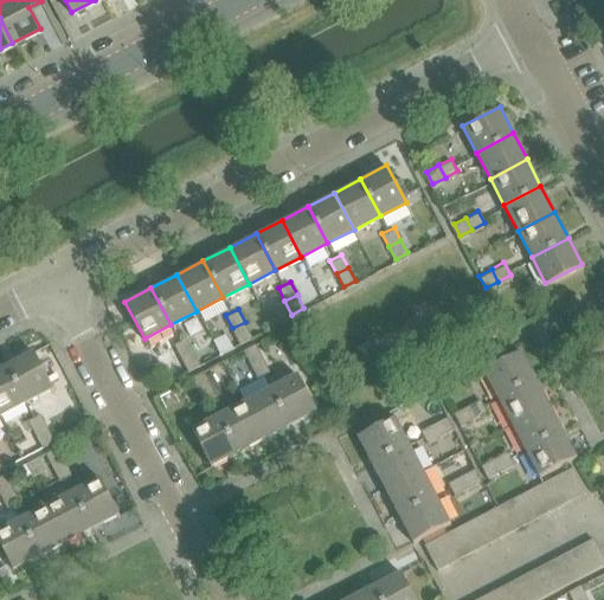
[(245,322),(232,328),(239,342),(252,335),(245,322)]
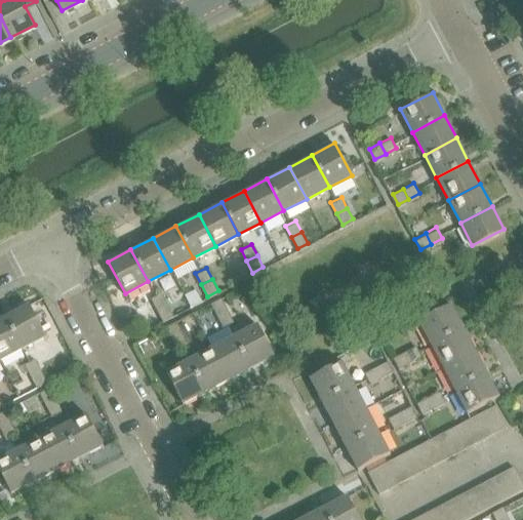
[(157,309),(167,303),(161,292),(151,297),(157,309)]
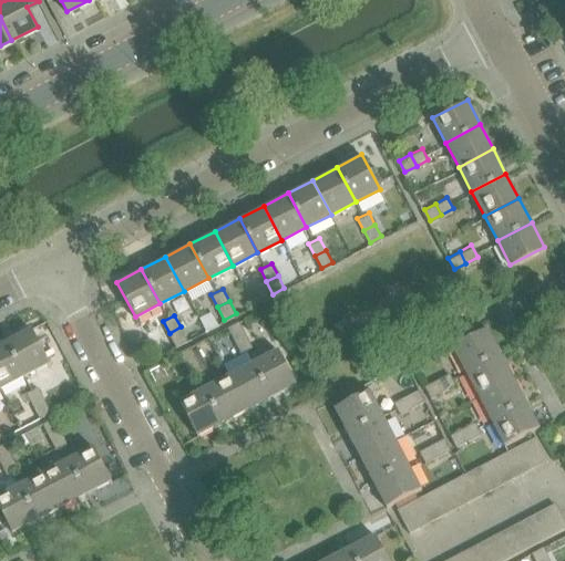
[(234,338),(245,332),(239,320),(227,325),(234,338)]
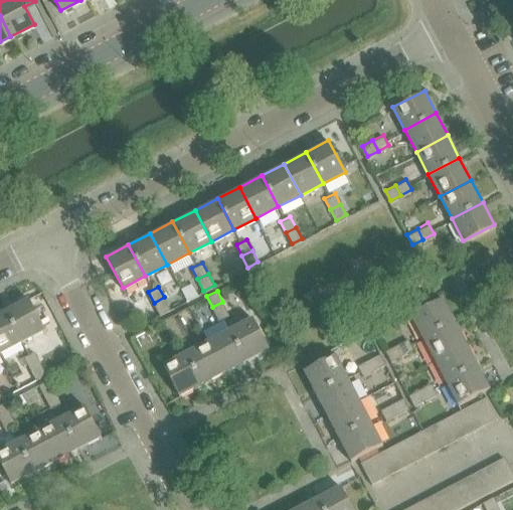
[(164,297),(154,303),(160,314),(170,308),(164,297)]
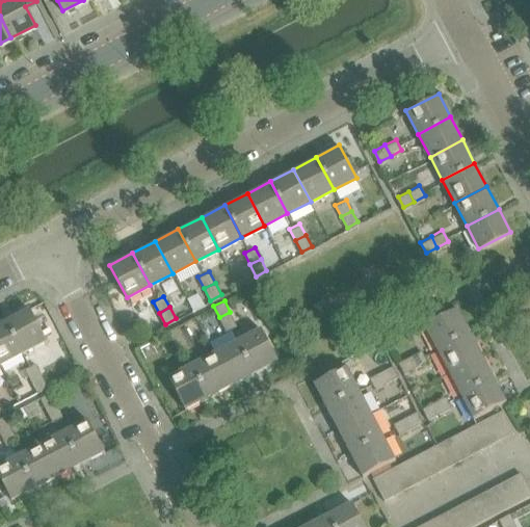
[(5,319),(23,351),(46,340),(28,308),(5,319)]
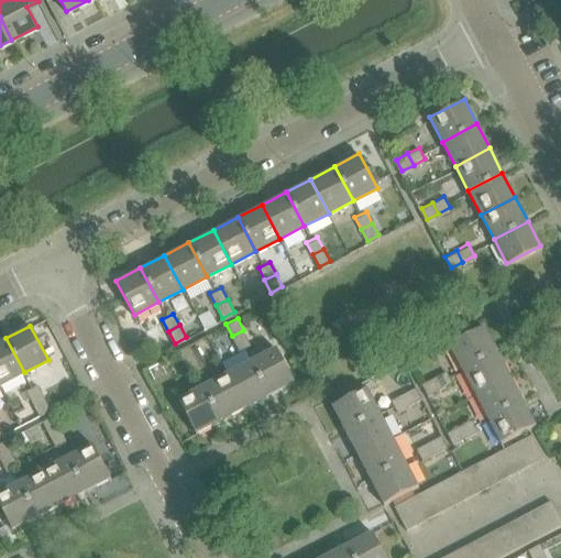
[(462,368),(495,350),(483,326),(449,343),(462,368)]
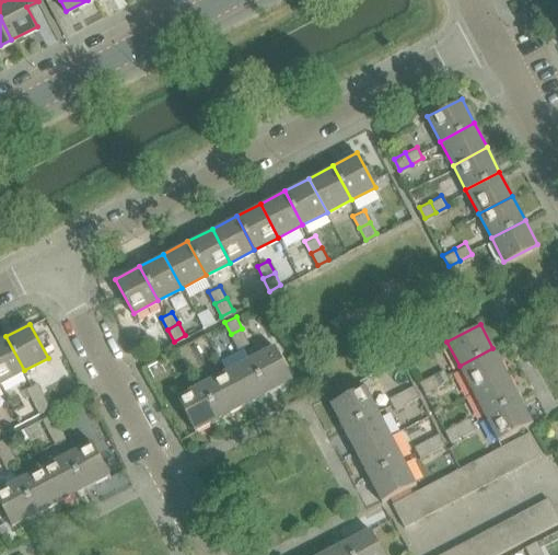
[(242,328),(231,334),(237,346),(248,340),(242,328)]
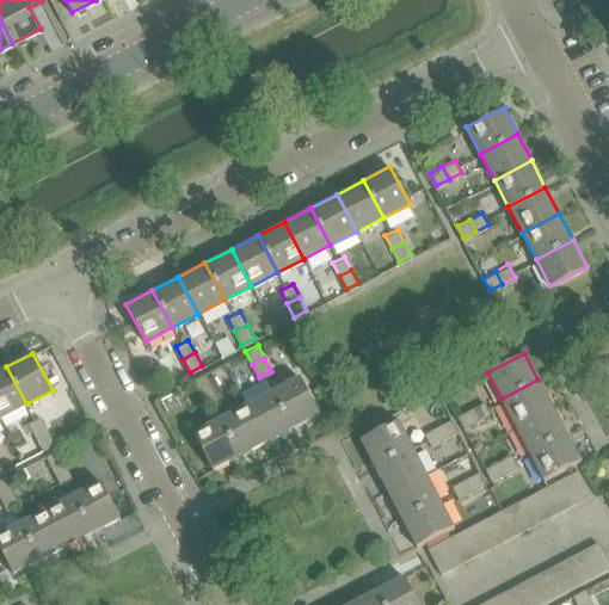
[(26,403),(6,366),(0,369),(0,418),(26,403)]
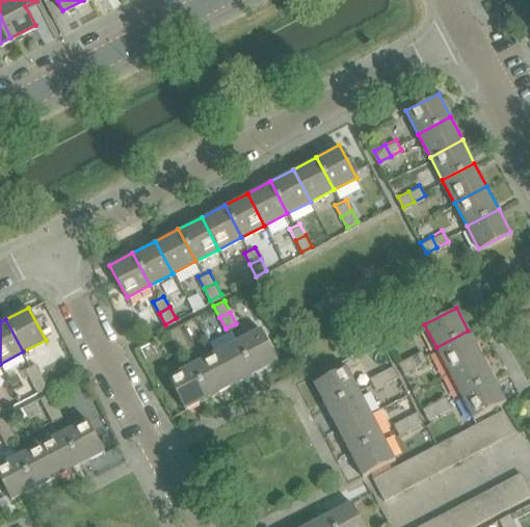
[(179,324),(168,328),(175,341),(185,336),(179,324)]
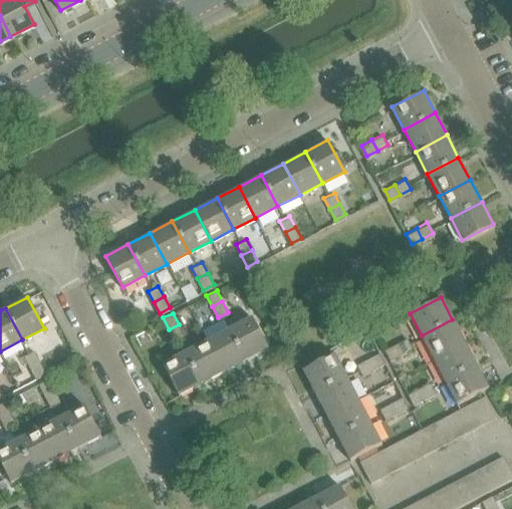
[(229,327),(245,358),(267,346),(251,315),(229,327)]
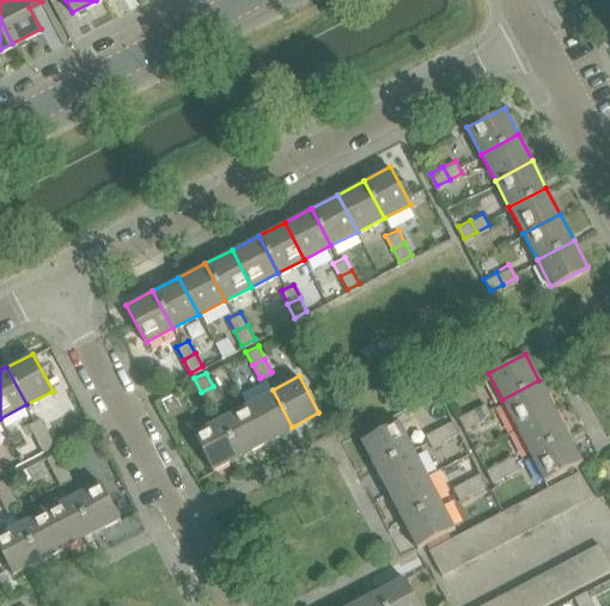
[(517,426),(553,406),(538,380),(502,399),(517,426)]
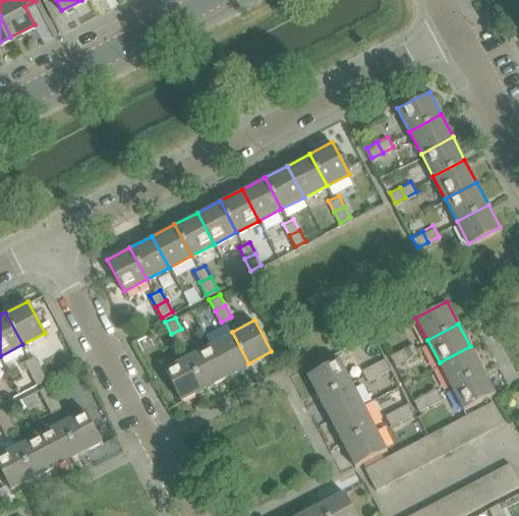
[(181,329),(171,334),(177,345),(187,339),(181,329)]
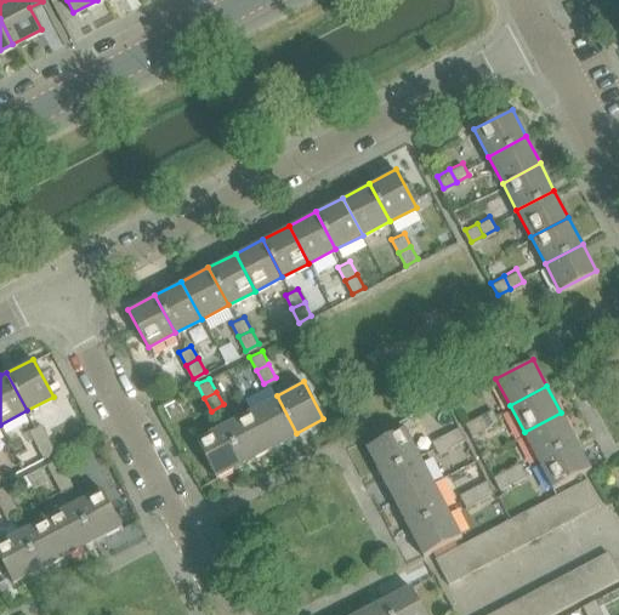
[(249,410),(270,448),(296,433),(277,396),(249,410)]
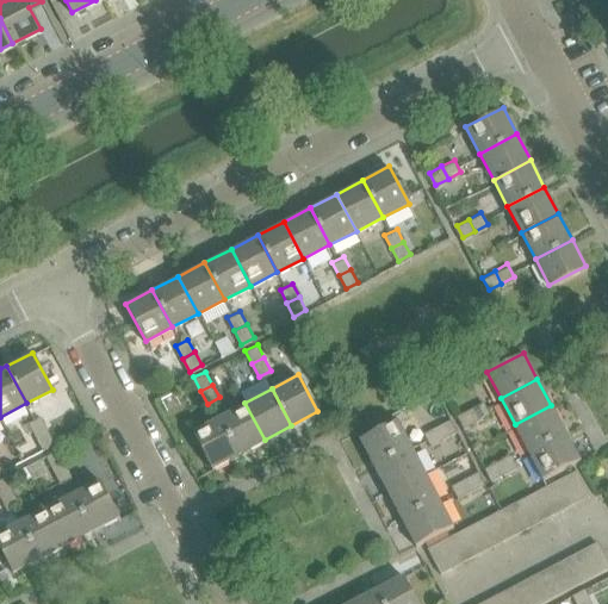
[(470,406),(476,418),(490,411),(483,399),(470,406)]
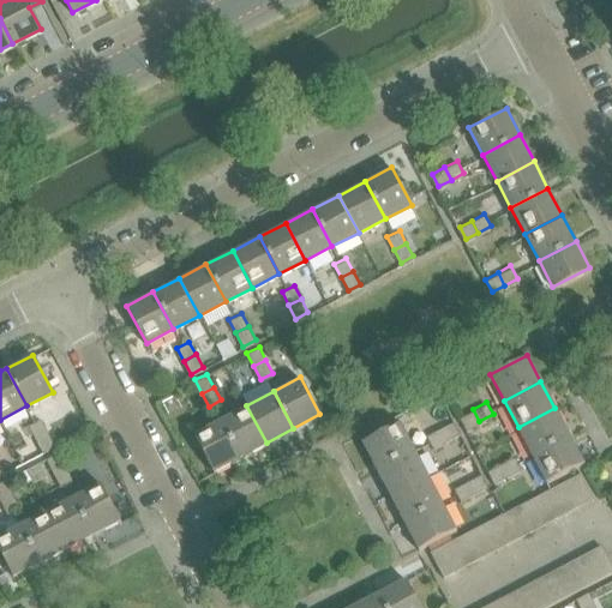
[(220,419),(239,456),(267,443),(246,405),(220,419)]
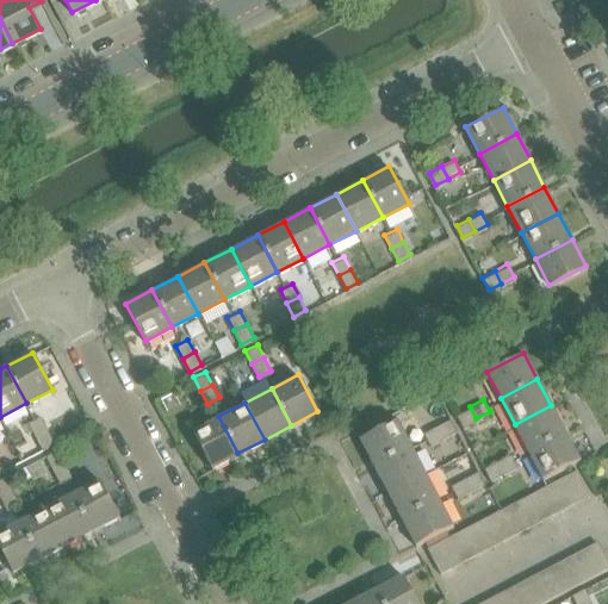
[(529,450),(565,431),(551,405),(515,424),(529,450)]
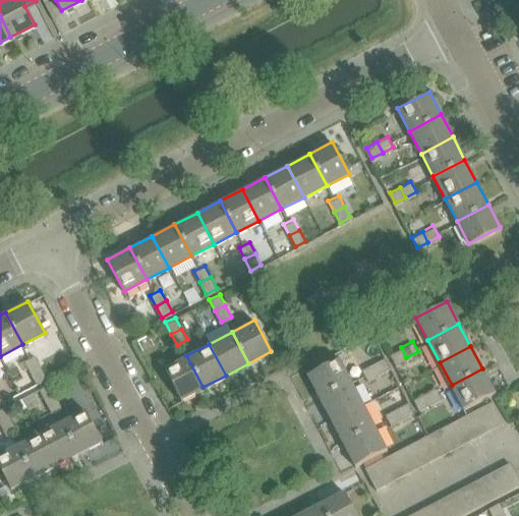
[(406,357),(401,347),(390,353),(395,362),(406,357)]
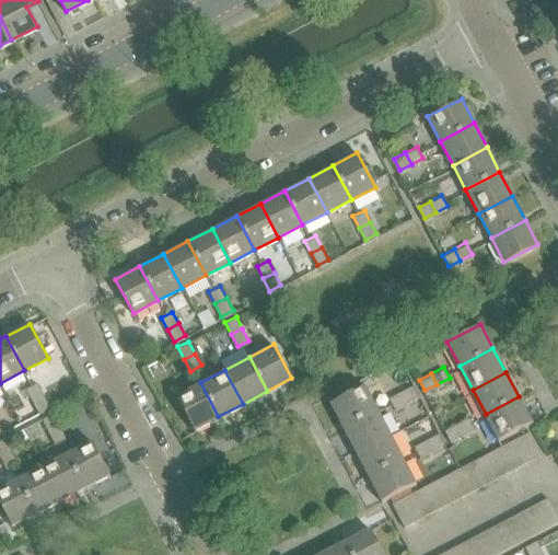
[(32,399),(43,393),(36,381),(25,388),(32,399)]
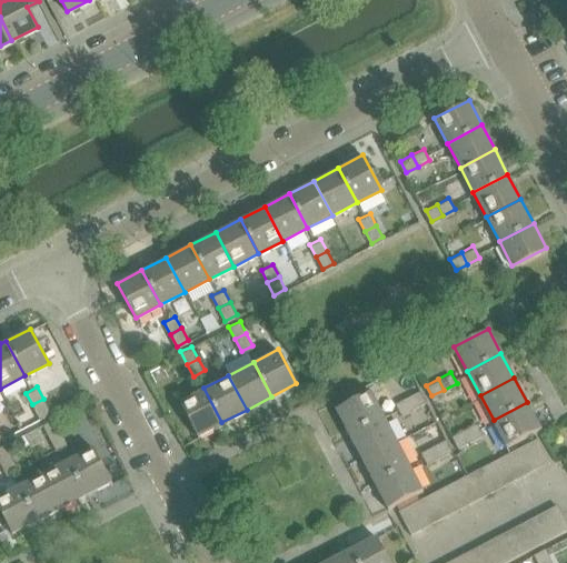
[(221,422),(204,388),(179,401),(197,435),(221,422)]
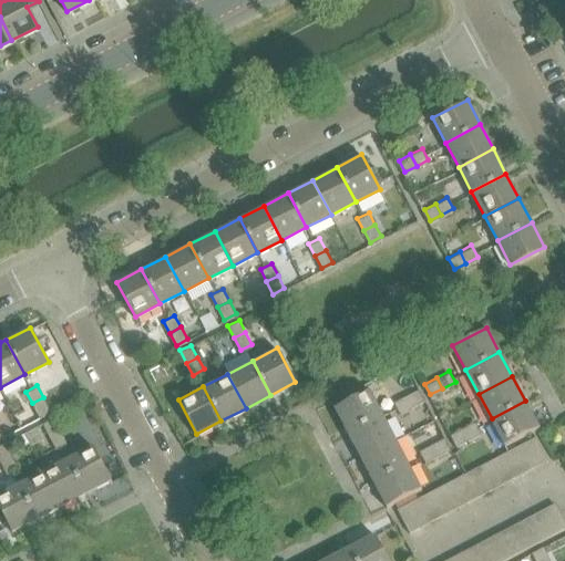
[(406,393),(411,404),(423,398),(418,387),(406,393)]
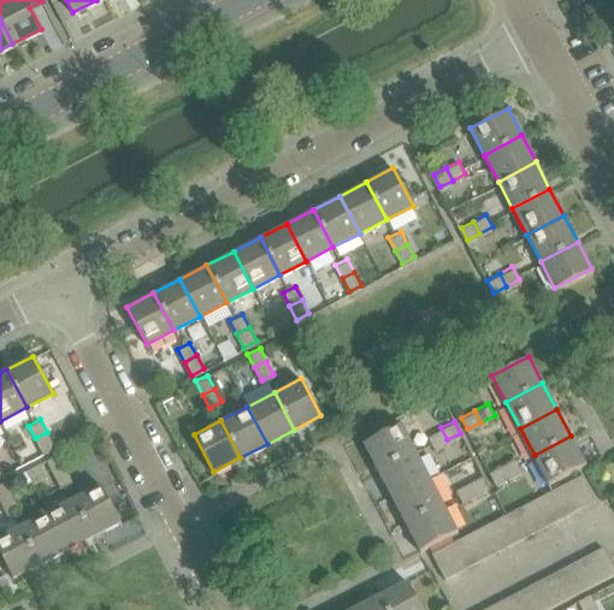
[(377,469),(414,449),(400,422),(362,442),(377,469)]
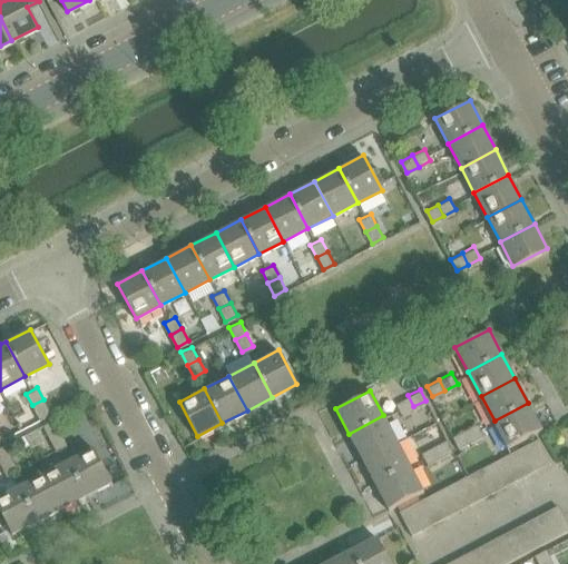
[(413,406),(408,395),(395,402),(401,413),(413,406)]
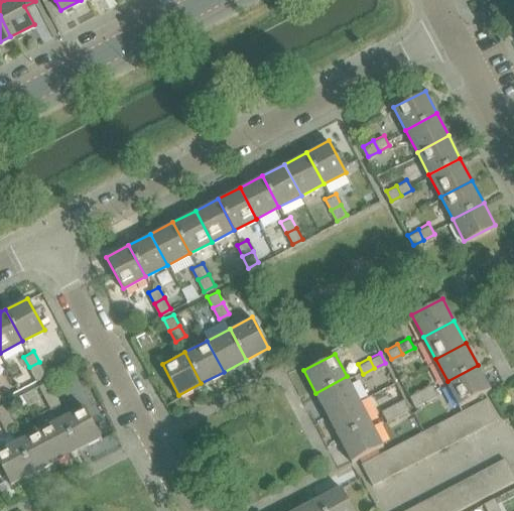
[(39,362),(29,367),(35,378),(44,372),(39,362)]
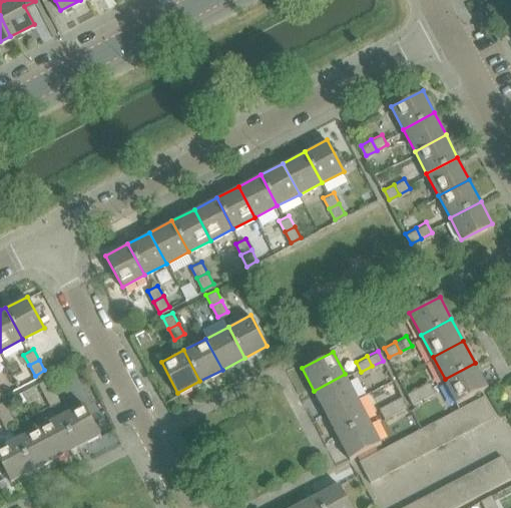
[(475,363),(445,379),(457,401),(486,386),(475,363)]
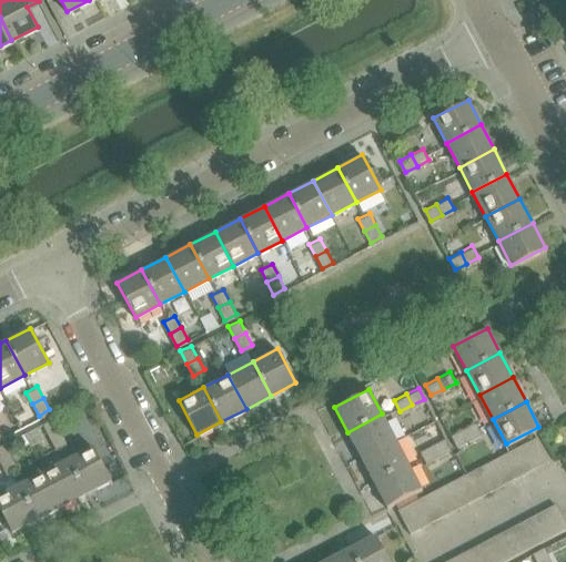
[(382,414),(347,432),(360,457),(395,438),(382,414)]
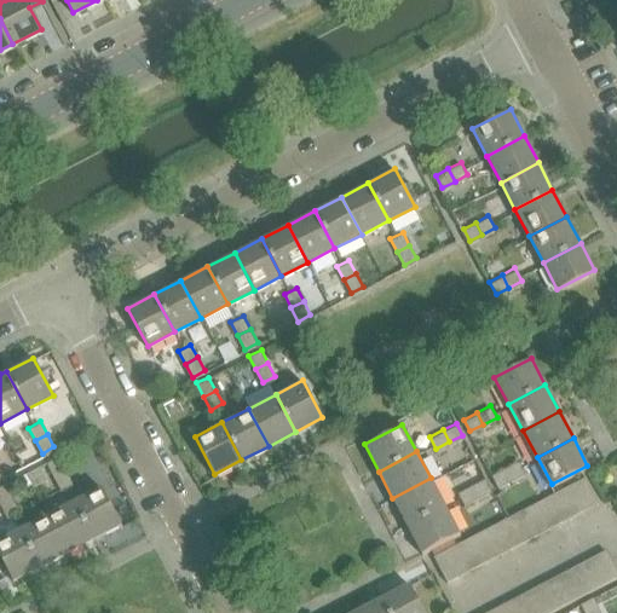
[(52,474),(64,468),(58,455),(46,461),(52,474)]
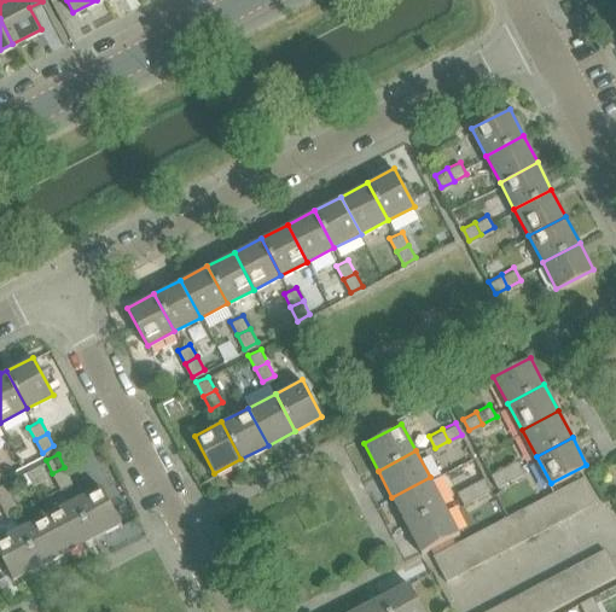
[(505,465),(511,477),(524,470),(518,458),(505,465)]
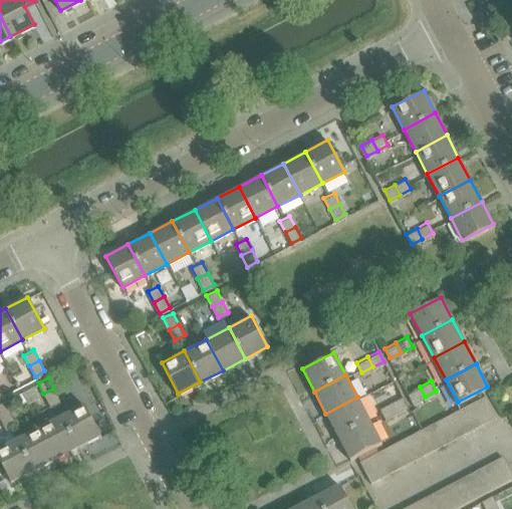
[(425,397),(420,387),(409,393),(414,402),(425,397)]
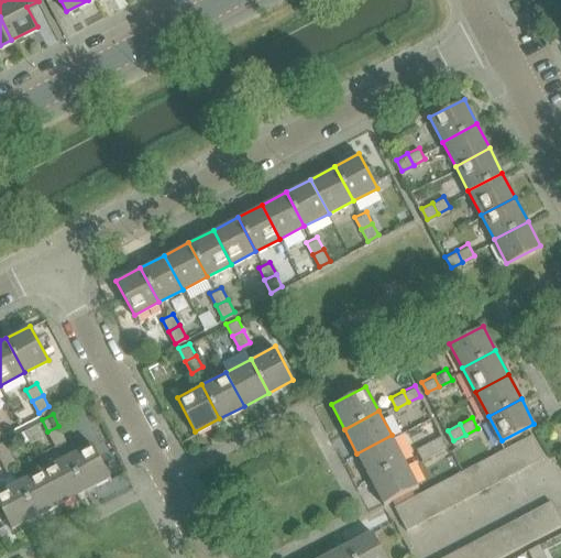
[(58,426),(47,431),(54,444),(65,438),(58,426)]
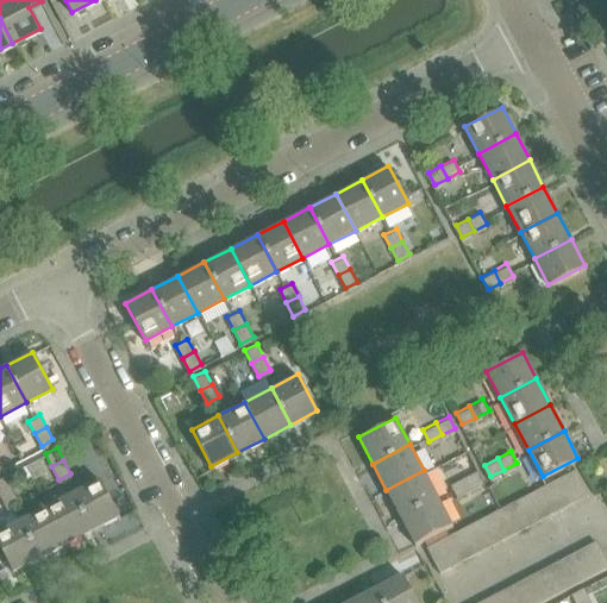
[(574,500),(587,494),(574,468),(561,475),(574,500)]
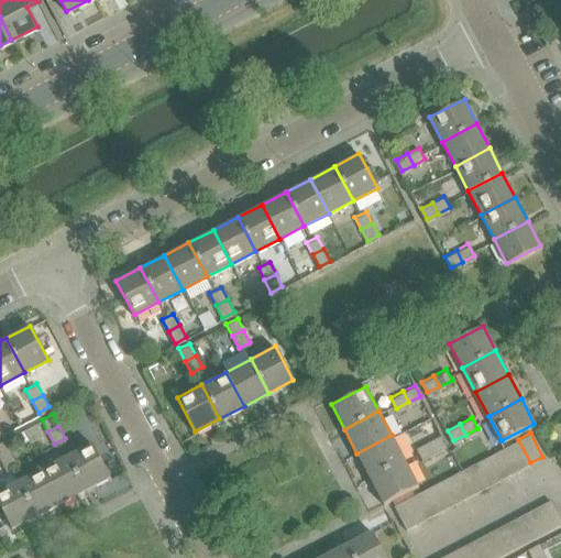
[(429,440),(435,450),(447,445),(441,434),(429,440)]
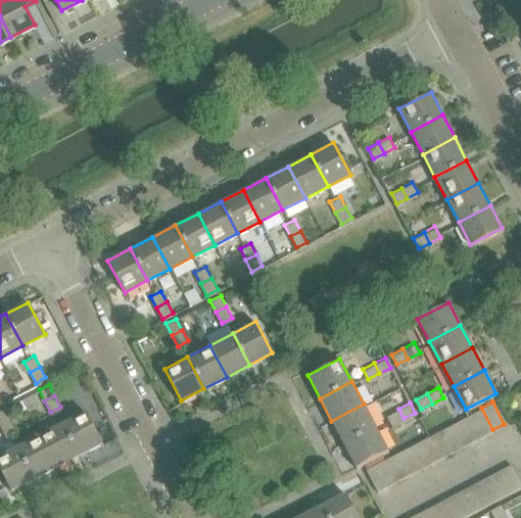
[(364,404),(331,421),(343,443),(375,427),(364,404)]
